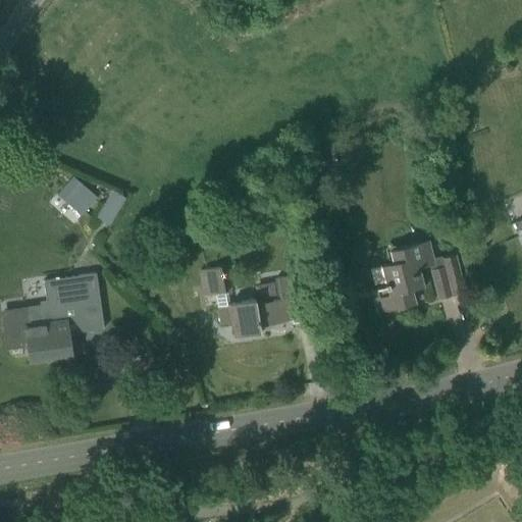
[(71,176),(56,195),(81,216),(96,198),(71,176)]
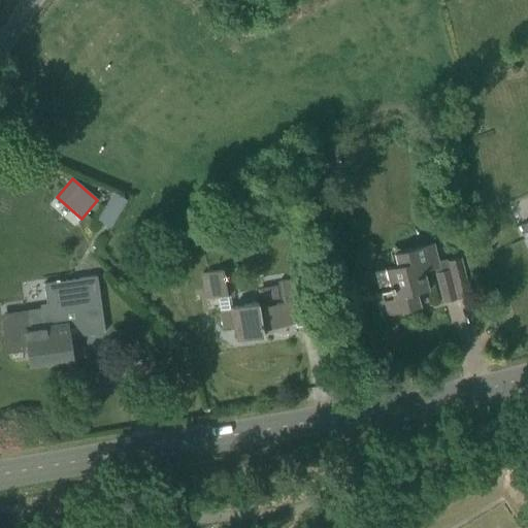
[(112,192),(96,221),(109,229),(127,200),(112,192)]
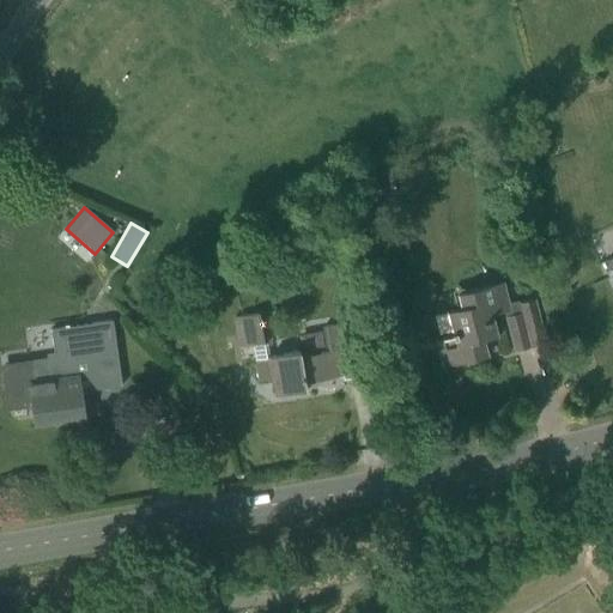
[(435,345),(441,368),(487,356),(483,339),(497,335),(492,316),(503,314),(508,328),(514,352),(546,344),(540,320),(535,301),(519,304),(517,302),(508,304),(503,284),(456,295),(459,308),(447,311),(454,340),(450,341),(435,345)]
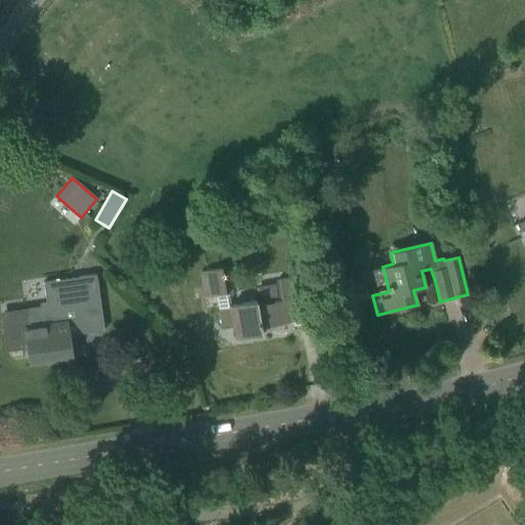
[(255,299),(235,304),(228,305),(221,270),(199,274),(203,298),(216,296),(221,326),(235,324),(237,337),(261,333),(260,327),(306,320),(306,319),(293,321),(289,298),(273,300),(273,301),(256,305),(255,299)]
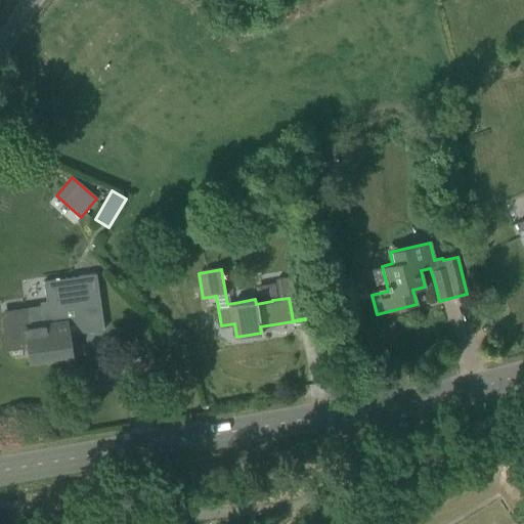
[(25,312),(4,315),(8,346),(27,344),(29,359),(44,357),(44,359),(71,355),(66,323),(64,311),(99,305),(95,276),(73,279),(43,284),(46,307),(40,308),(43,325),(28,328),(25,312)]
